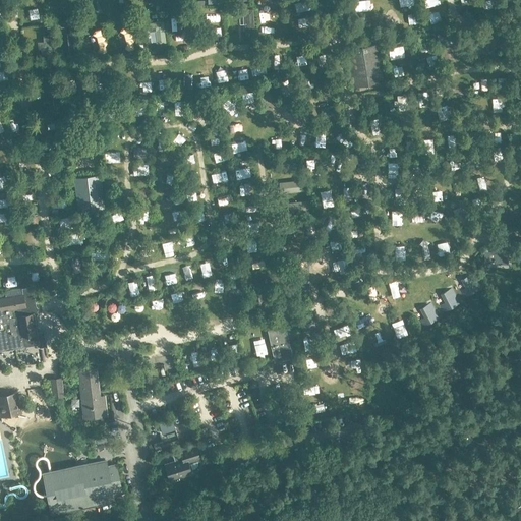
[(36,0),(38,11),(35,11),(36,17),(45,17),(43,0),(36,0)]
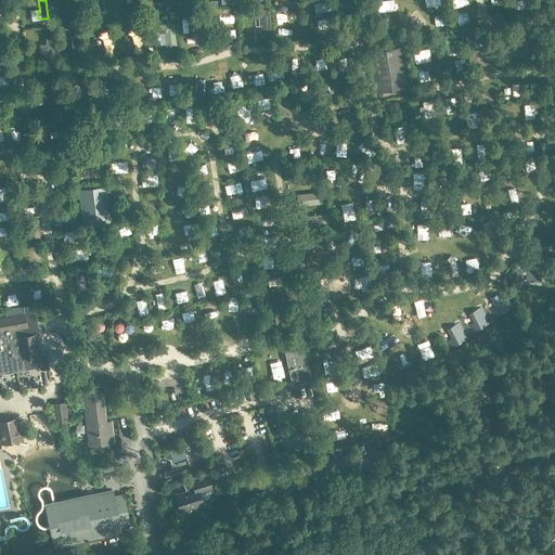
[(79,15),(76,0),(68,0),(71,16),(79,15)]
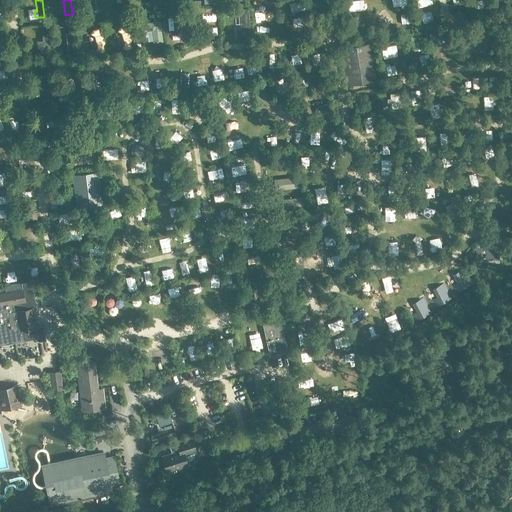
[(87,0),(89,10),(101,9),(100,0),(87,0)]
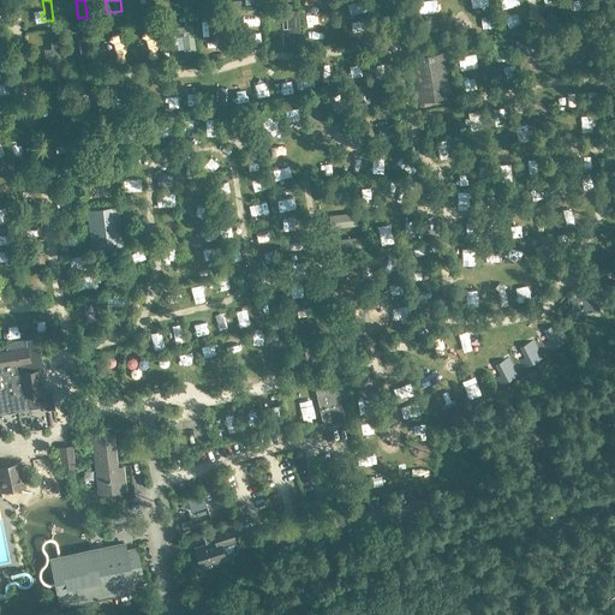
[(145,0),(147,4),(142,5),(143,11),(148,11),(148,12),(156,11),(154,0),(145,0)]
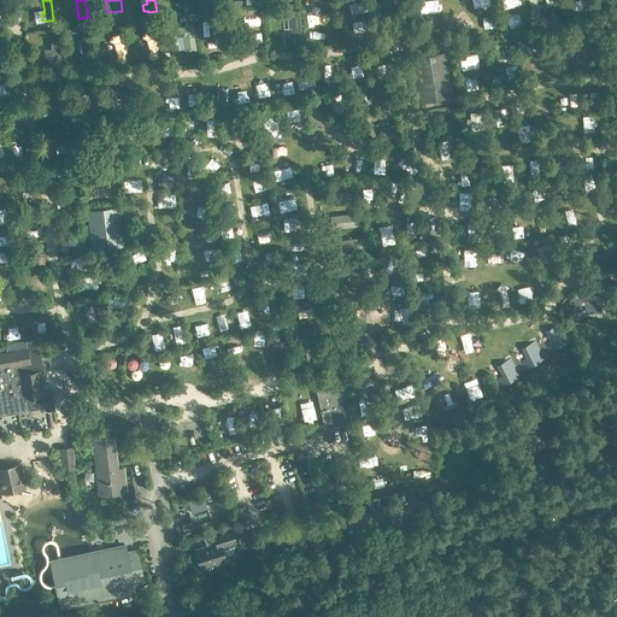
[(427,13),(435,12),(432,0),(430,0),(424,1),(427,13)]
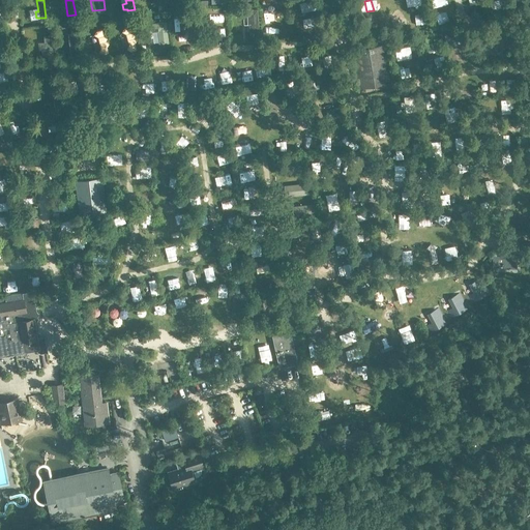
[(414,2),(416,16),(423,13),(420,0),(414,2)]
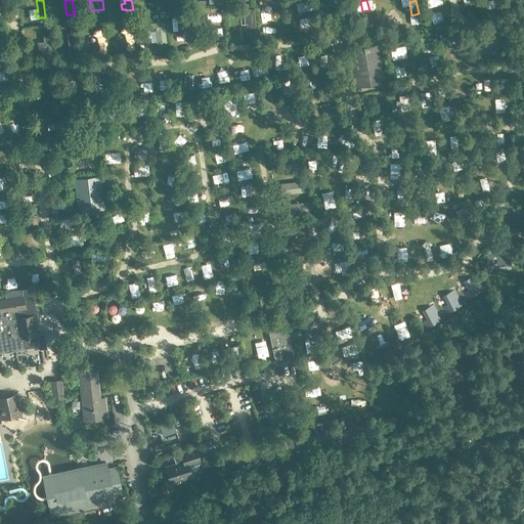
[(440,8),(436,0),(430,3),(434,11),(440,8)]
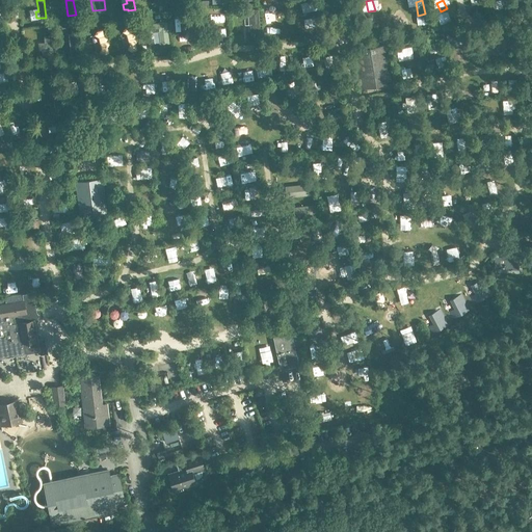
[(250,15),(251,25),(251,33),(260,33),(259,9),(250,10),(250,15)]
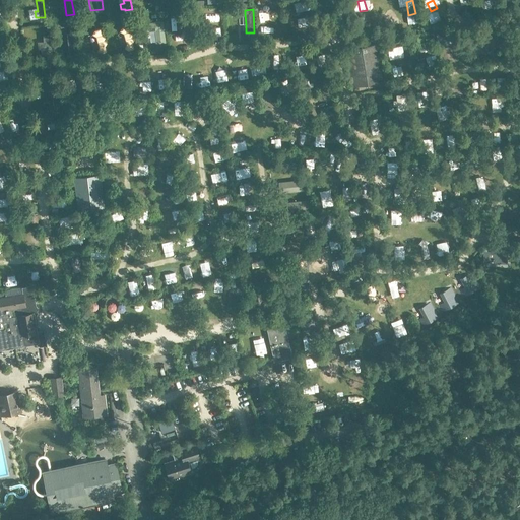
[(157,43),(165,42),(163,22),(146,24),(147,31),(150,30),(156,30),(157,41),(157,43)]
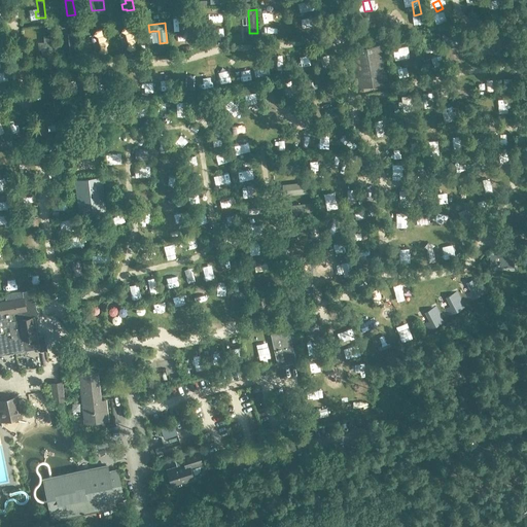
[(79,59),(77,34),(76,34),(75,33),(71,34),(70,35),(69,35),(71,60),(79,59)]
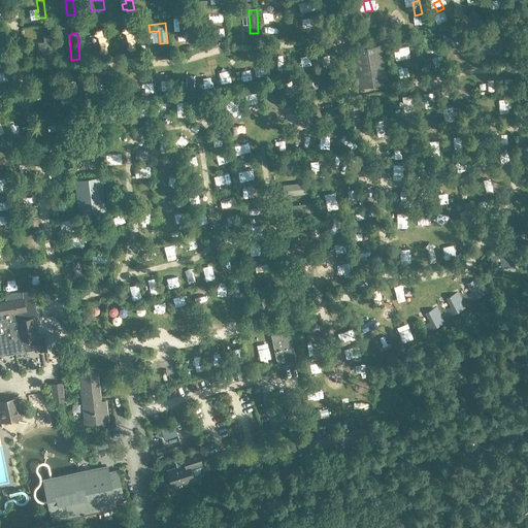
[(44,51),(41,51),(42,56),(44,56),(44,59),(53,59),(52,36),(43,36),(44,51)]
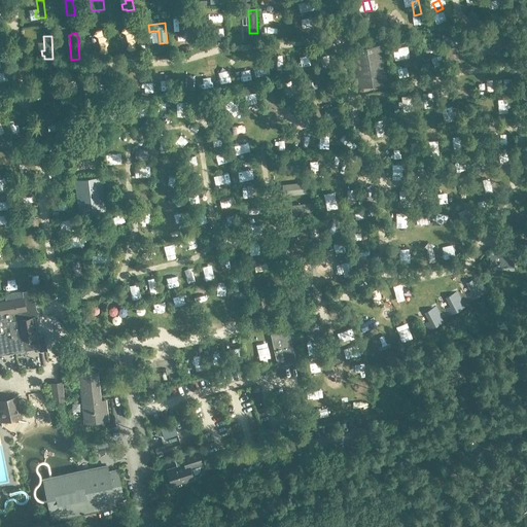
[(382,45),(351,50),(356,78),(387,73),(382,45)]
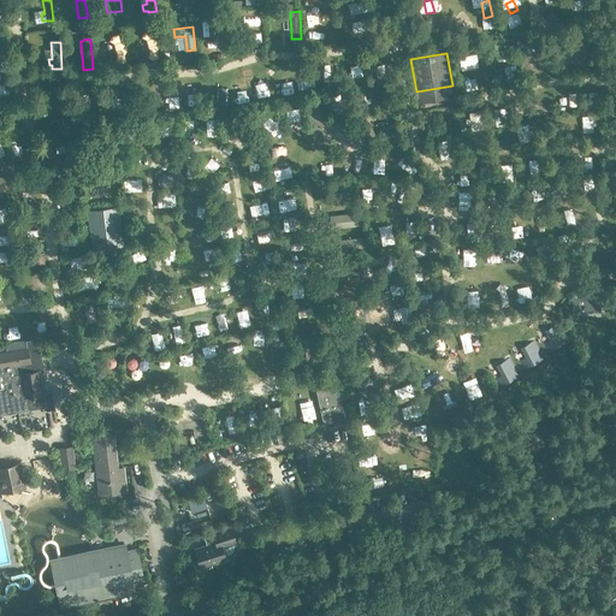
[(271,100),(265,83),(258,87),(264,104),(271,100)]
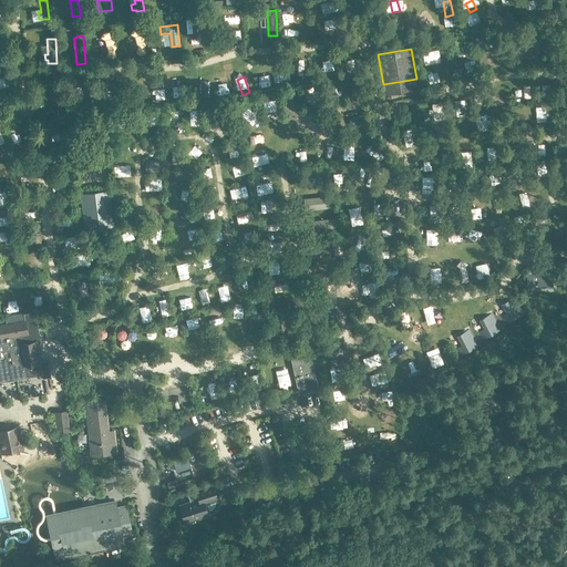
[(402,100),(413,100),(414,89),(402,89),(402,100)]
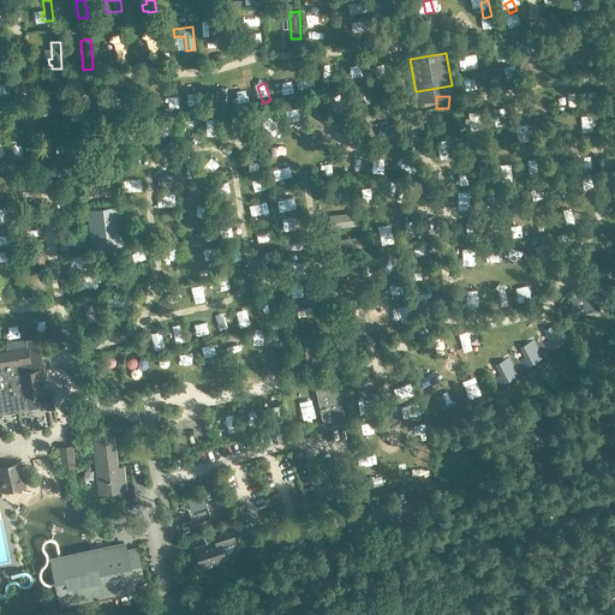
[(285,114),(287,129),(299,127),(297,112),(285,114)]
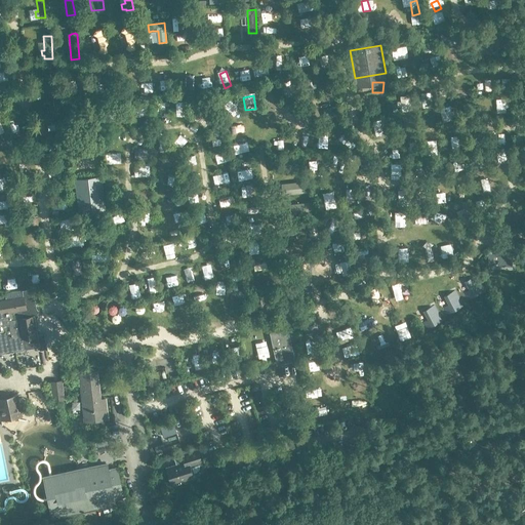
[(421,128),(432,128),(431,115),(421,115),(421,128)]
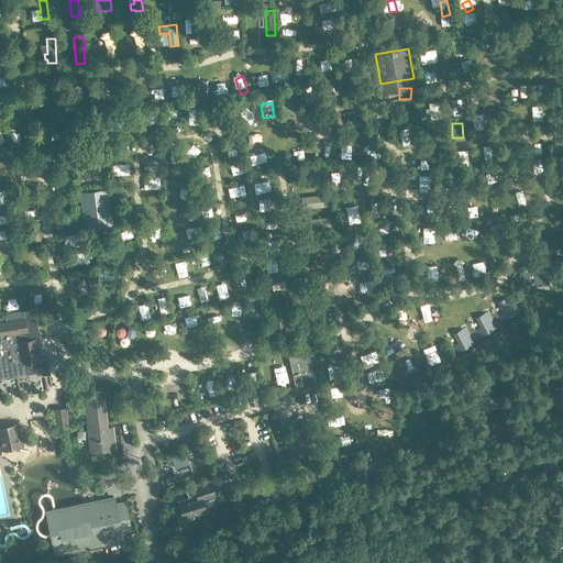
[(245,135),(247,150),(258,147),(256,133),(245,135)]
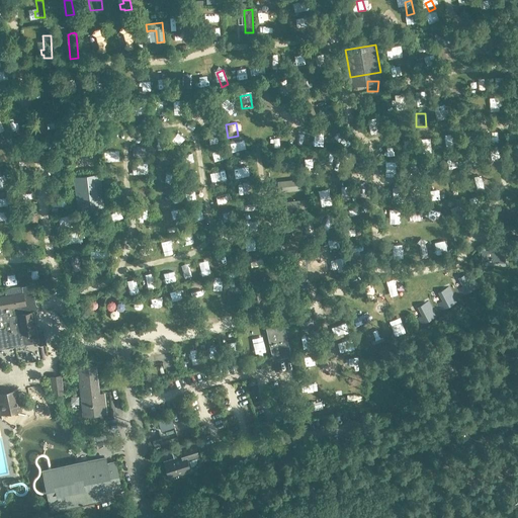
[(301,135),(291,135),(292,151),(301,150),(301,135)]
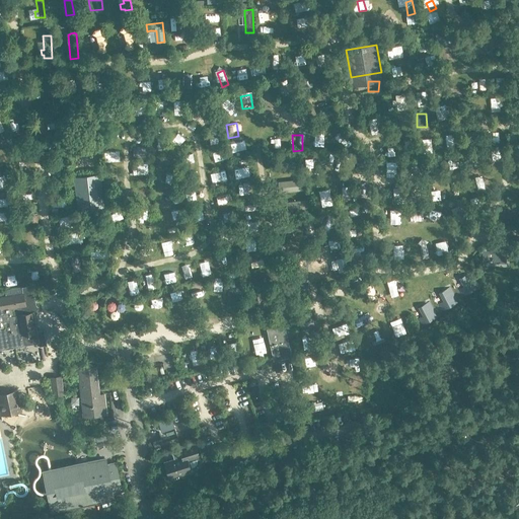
[(237,143),(228,147),(232,157),(241,154),(237,143)]
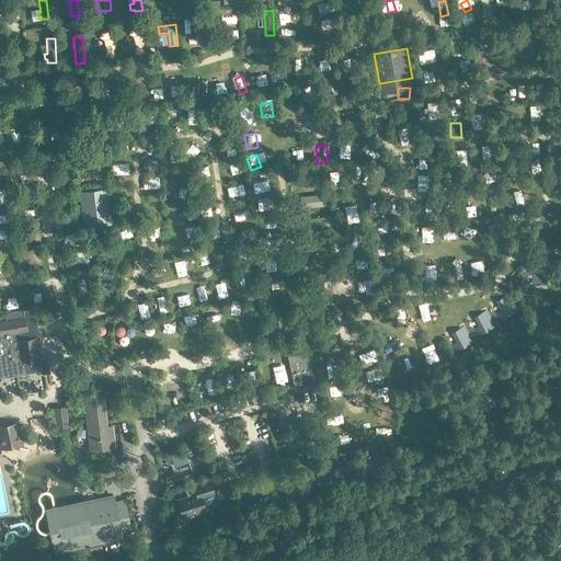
[(149,175),(159,172),(156,160),(146,162),(149,175)]
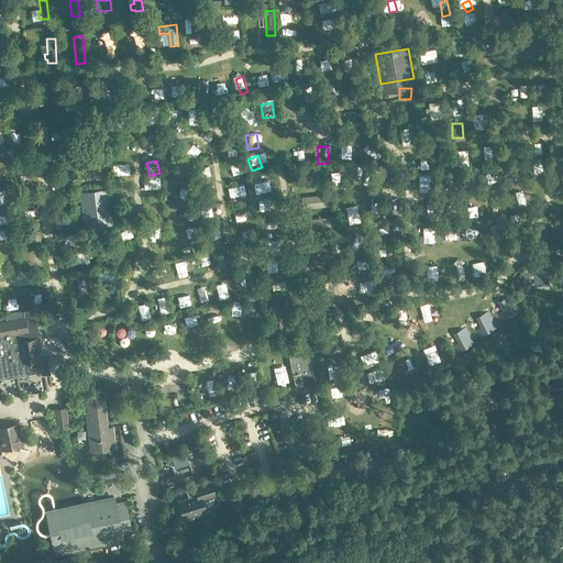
[(352,169),(354,180),(363,179),(361,168),(352,169)]
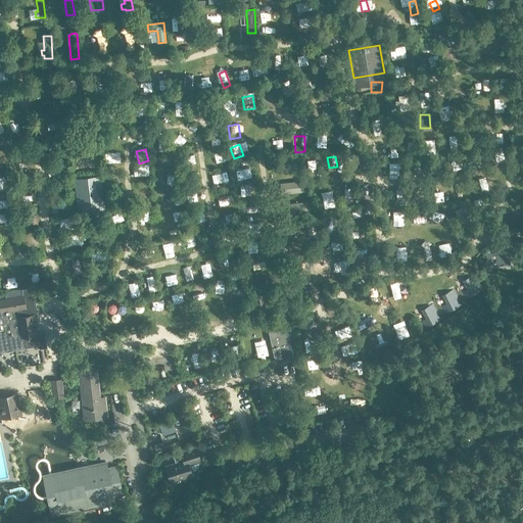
[(276,167),(277,173),(291,171),(290,164),(276,167)]
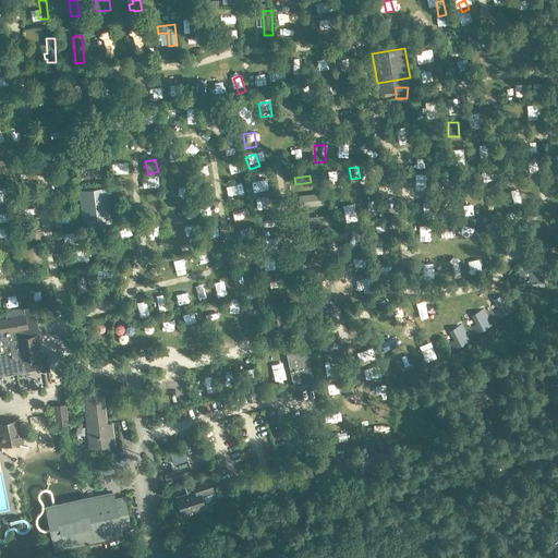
[(413,177),(416,189),(424,186),(421,176),(413,177)]
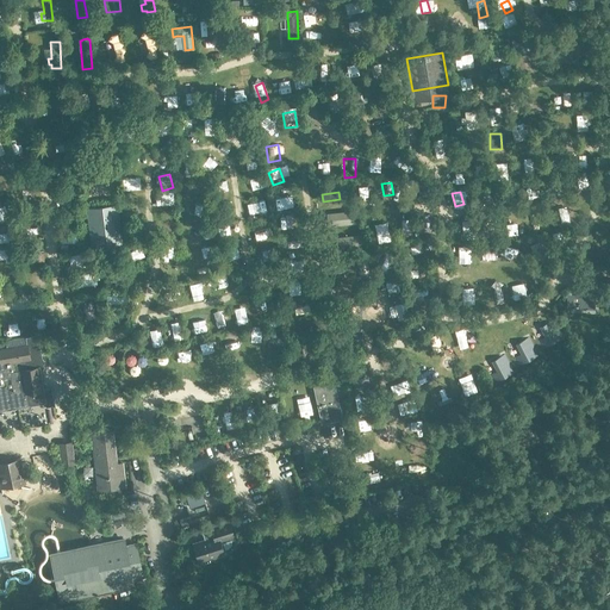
[(92,249),(123,246),(118,206),(87,210),(92,249)]
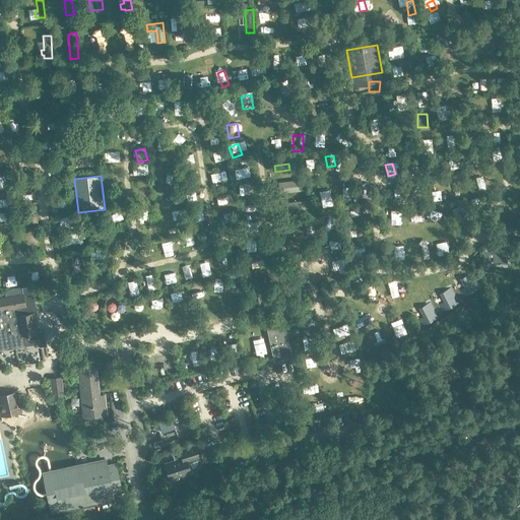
[(303,195),(303,187),(279,186),(279,194),(303,195)]
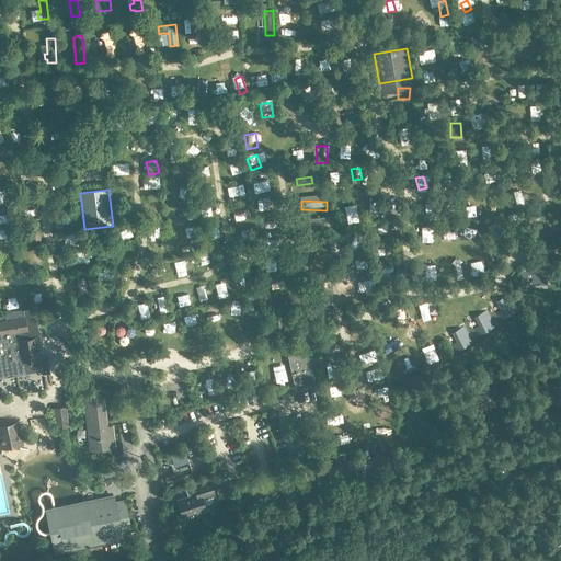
[(181,210),(182,221),(191,221),(191,209),(181,210)]
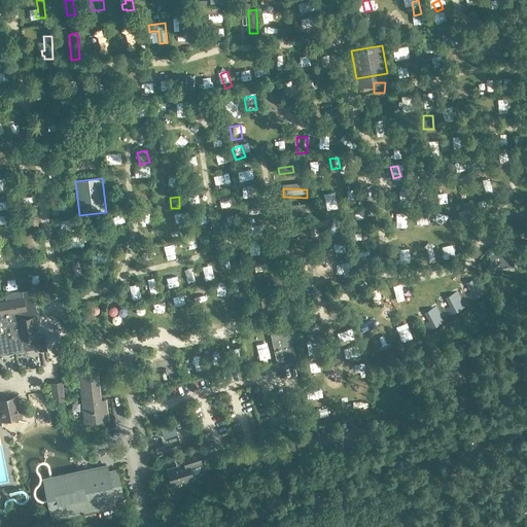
[(446,214),(434,216),(436,227),(448,225),(446,214)]
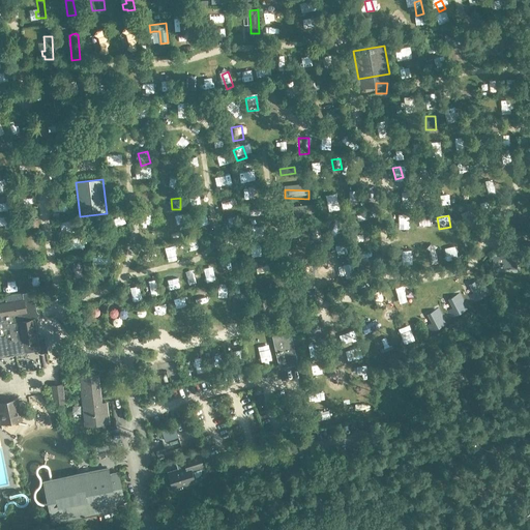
[(33,233),(34,219),(23,219),(23,233),(33,233)]
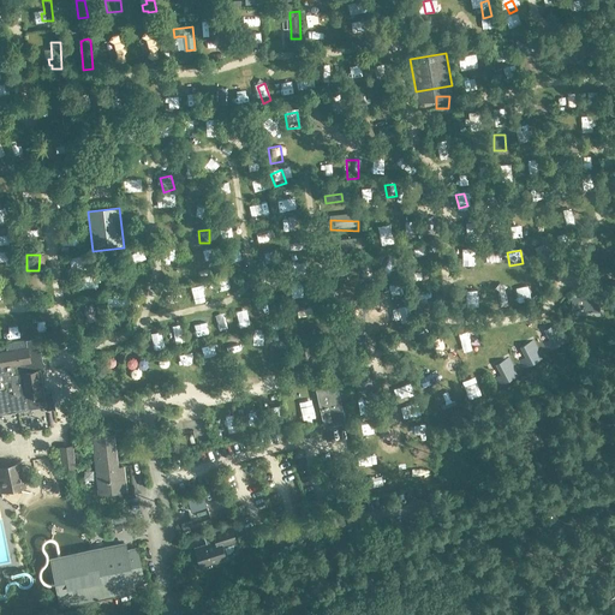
[(484,269),(497,269),(497,256),(485,255),(484,269)]
